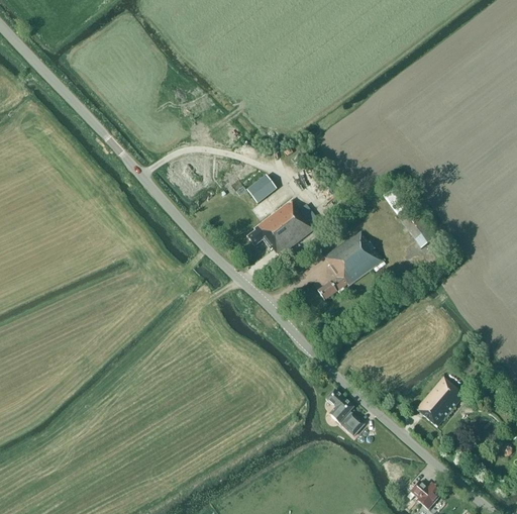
[(267,174),(247,189),(257,202),(277,188),(267,174)]
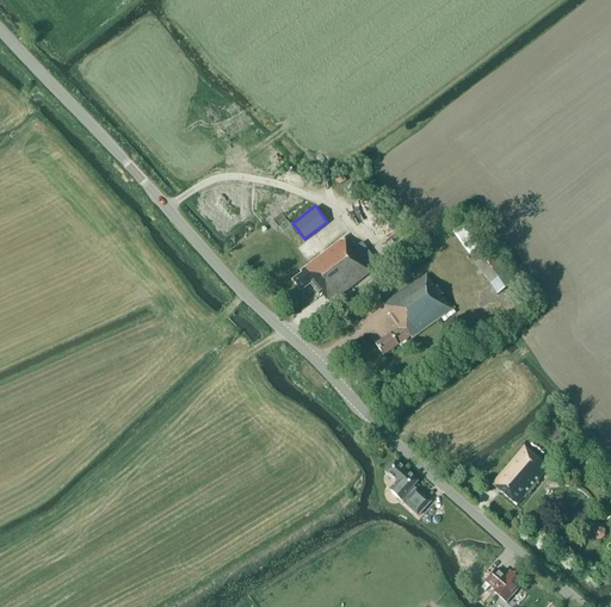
[(456,227),(467,243),(482,233),(471,216),(456,227)]
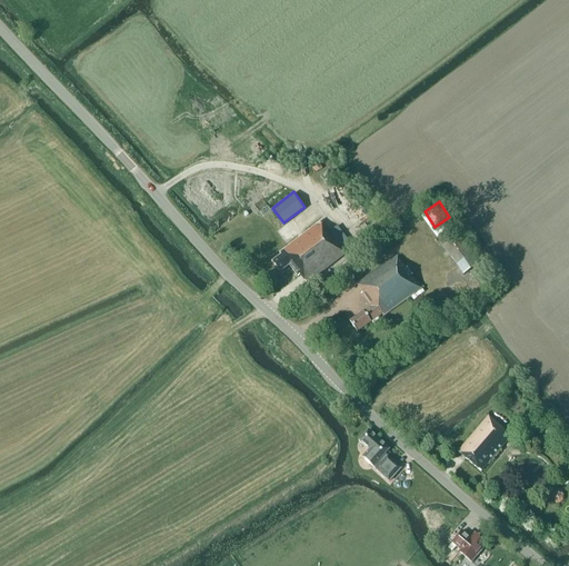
[(307,281),(347,250),(335,235),(321,218),(280,250),(281,252),(272,259),(280,269),(289,262),(298,275),(300,272),(307,281)]
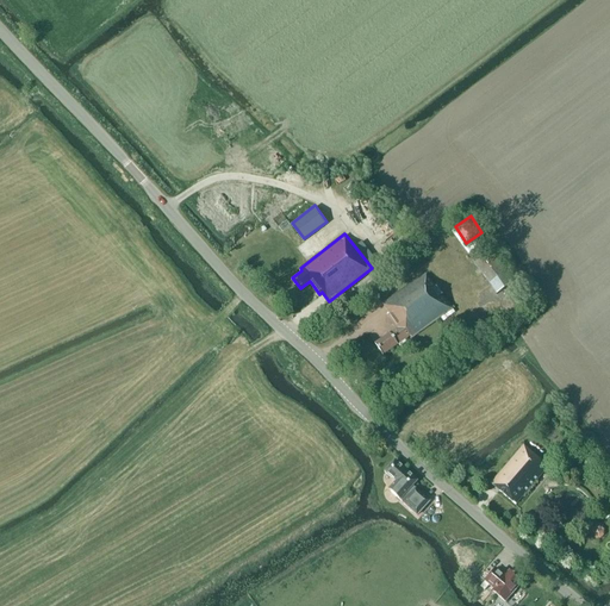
[(495,289),(512,280),(489,238),(471,248),(495,289)]
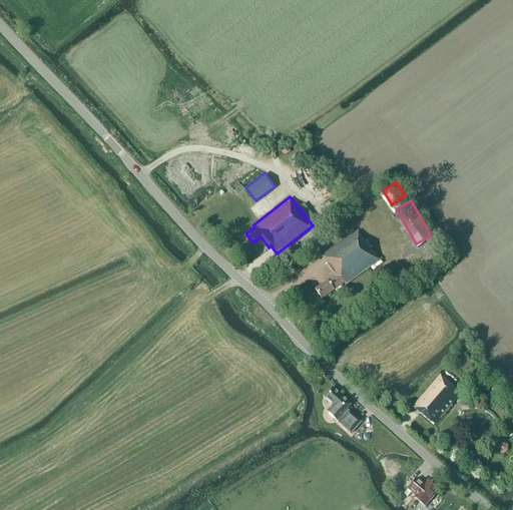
[(345,281),(347,283),(373,264),(376,268),(383,263),(374,249),(373,249),(359,229),(358,228),(322,252),(328,262),(326,263),(334,274),(316,287),(322,297),(345,281)]
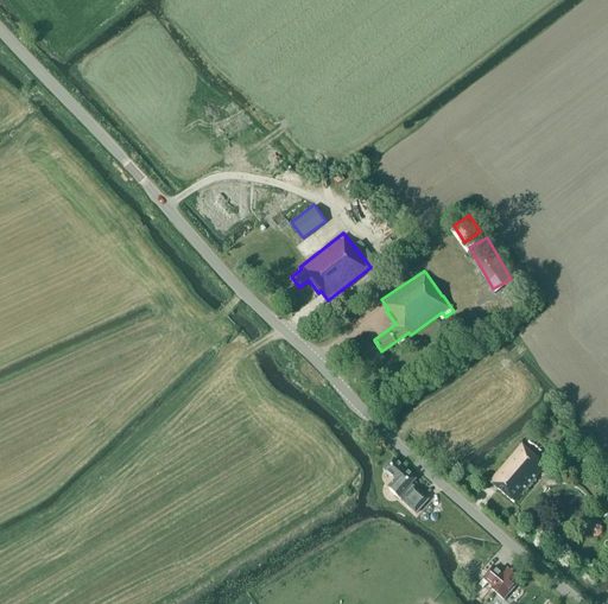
[(489,479),(514,500),(546,462),(521,442),(489,479)]
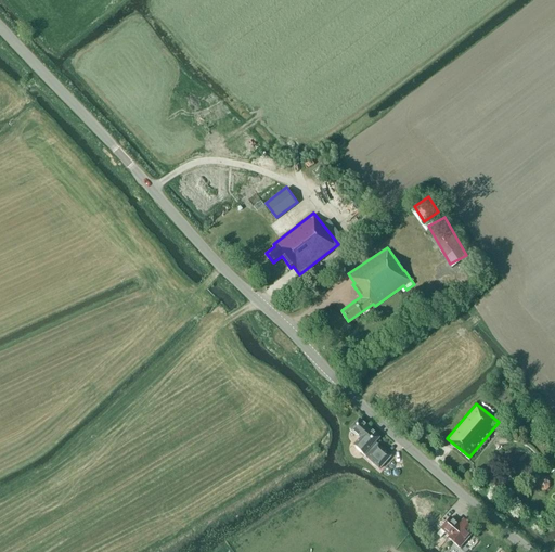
[(379,466),(390,453),(375,440),(379,435),(360,418),(350,427),(361,436),(353,444),(379,466)]
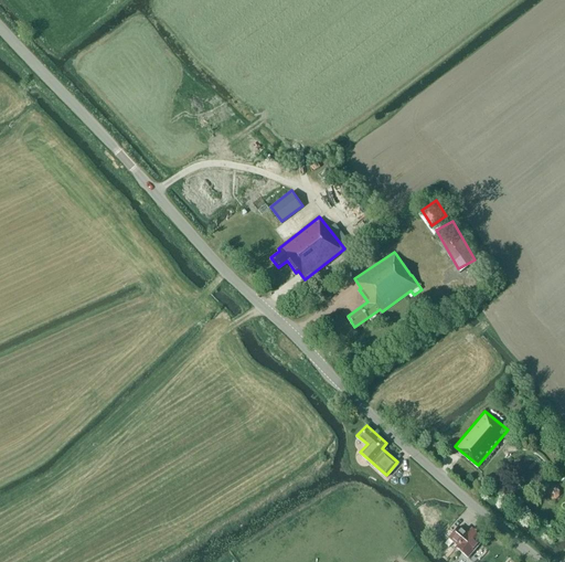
[(551,486),(547,489),(548,495),(552,498),(556,497),(560,494),(560,489),(555,486),(551,486)]
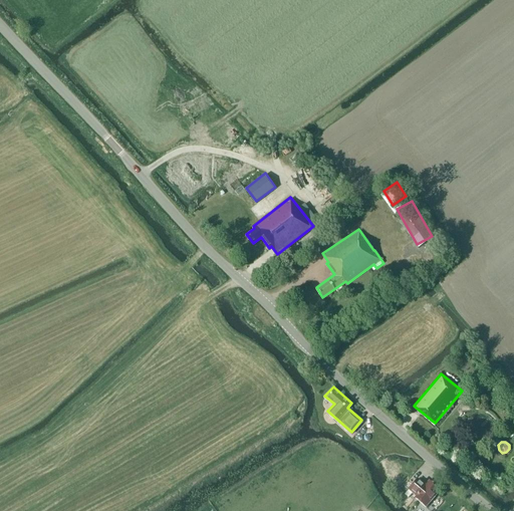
[(430,479),(426,484),(418,477),(409,488),(417,494),(415,496),(426,505),(440,488),(430,479)]
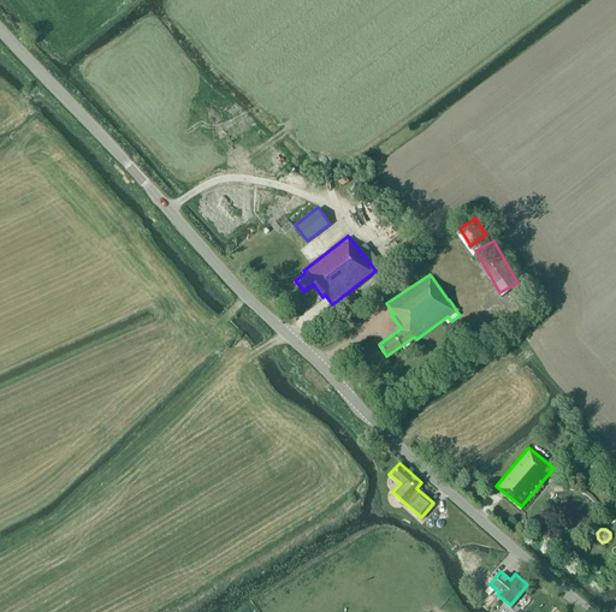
All buildings are outlined.
